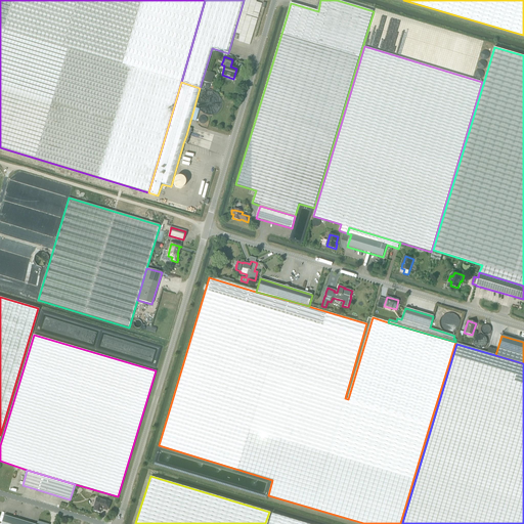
[(106,510),(110,503),(96,498),(93,506),(94,507),(93,510),(100,512),(101,509),(106,510)]
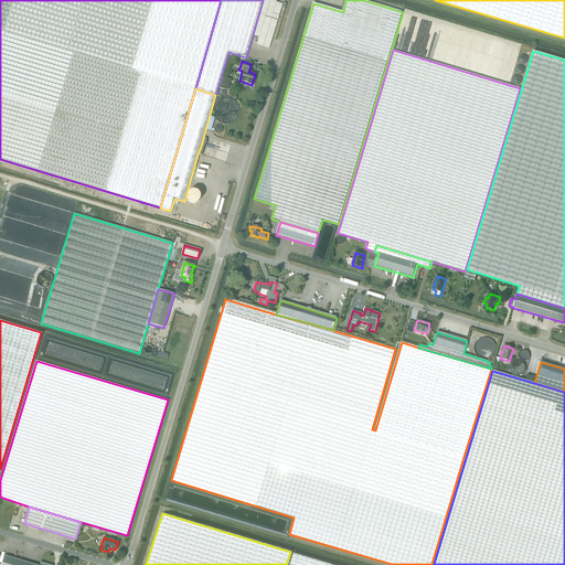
[(332,564),(292,553),(289,564),(332,564)]
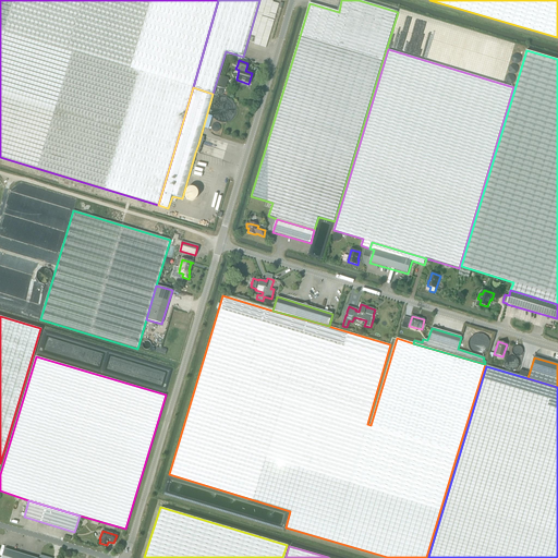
[(35,557),(4,548),(1,557),(51,557),(40,555),(38,557),(35,557)]
